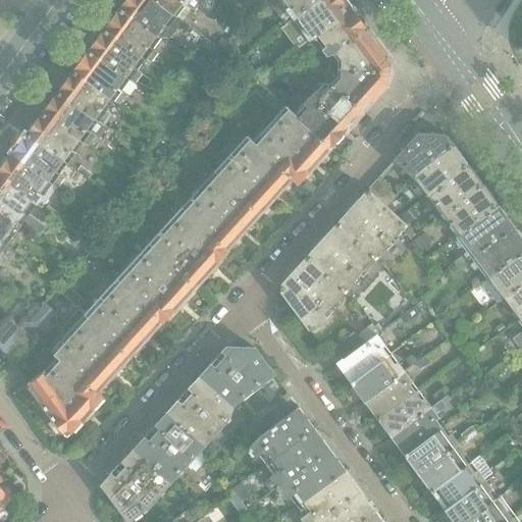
[(178,17),(154,0),(124,0),(120,5),(162,36),(167,40),(183,20),(178,17)]
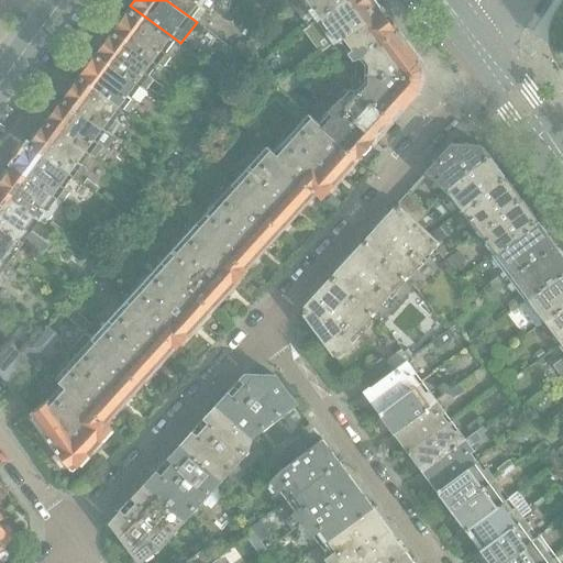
[(166,0),(192,19),(201,6),(209,12),(217,2),(213,0),(166,0)]
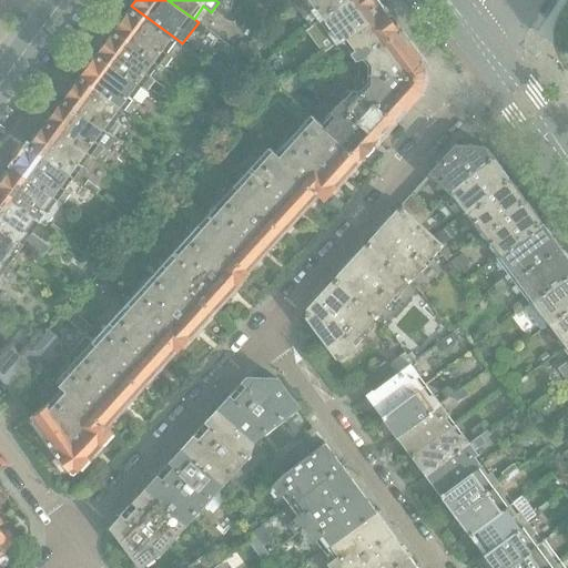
[(277,0),(284,9),(293,3),(297,0),(277,0)]
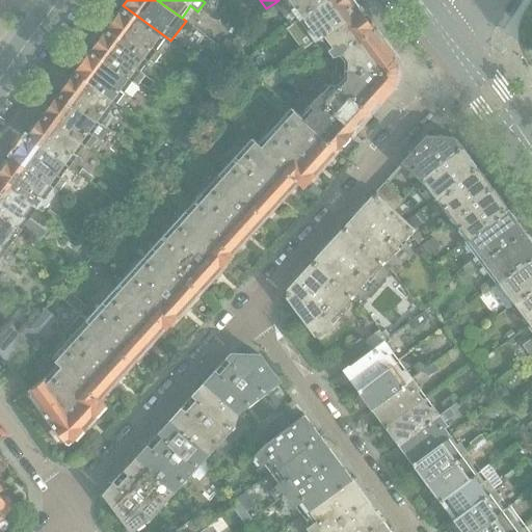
[(278,0),(274,3),(291,26),(298,21),(325,0),(278,0)]
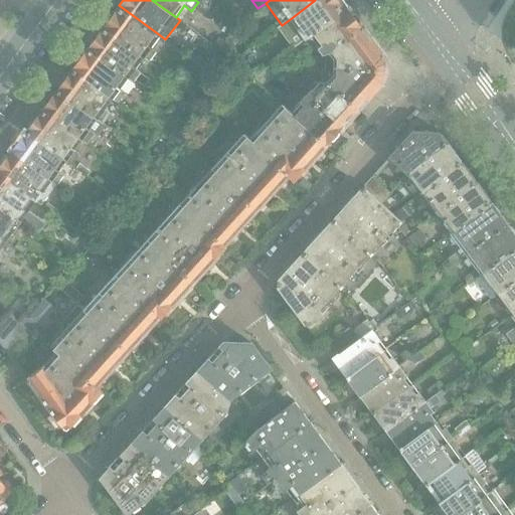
[(282,25),(278,28),(293,48),(311,35),(348,8),(341,0),(315,0),(289,20),(282,25)]
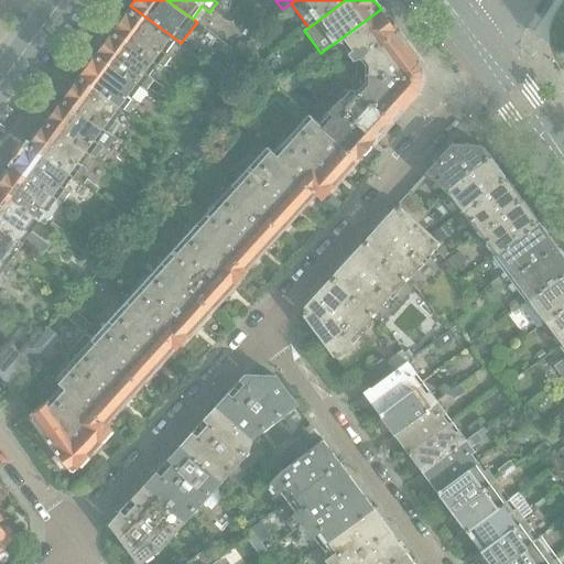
[(175,39),(130,6),(126,11),(122,12),(118,18),(119,22),(114,29),(158,62),(162,66),(171,55),(165,51),(175,39)]
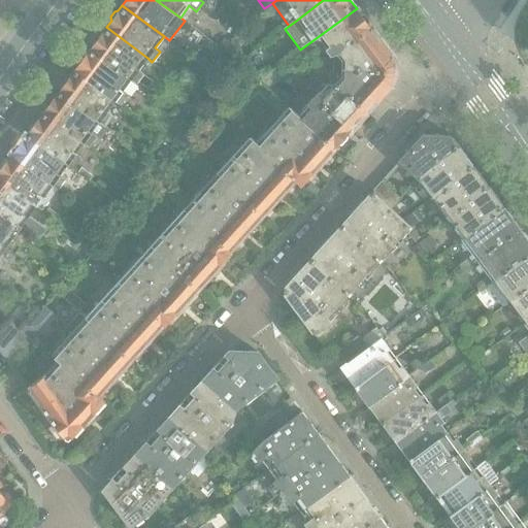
[(393,57),(357,8),(319,36),(331,53),(339,51),(347,60),(345,69),(385,71),(385,65),(389,65),(392,62),(393,57)]
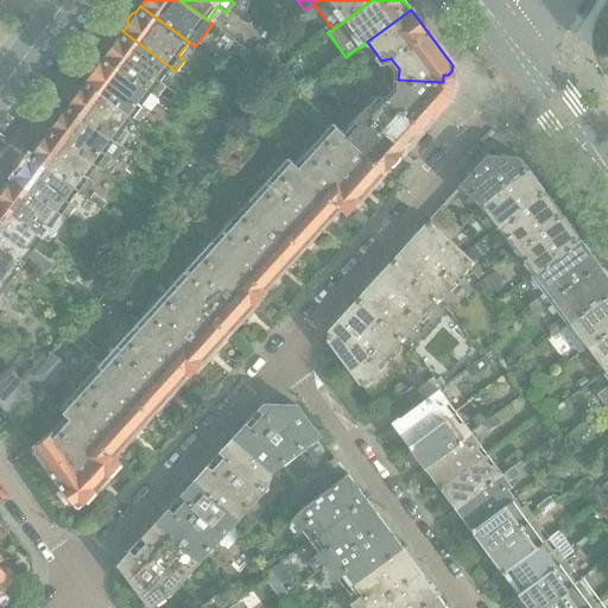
[(170,67),(122,31),(118,37),(114,38),(109,44),(109,48),(103,57),(151,92),(156,95),(165,83),(160,80),(170,67)]
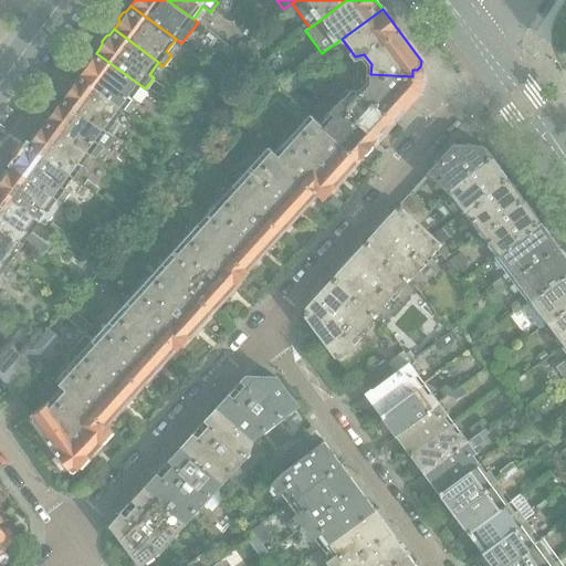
[(140,85),(96,53),(93,58),(88,59),(85,63),(85,67),(81,74),(79,75),(124,108),(128,111),(135,101),(132,97),(140,85)]
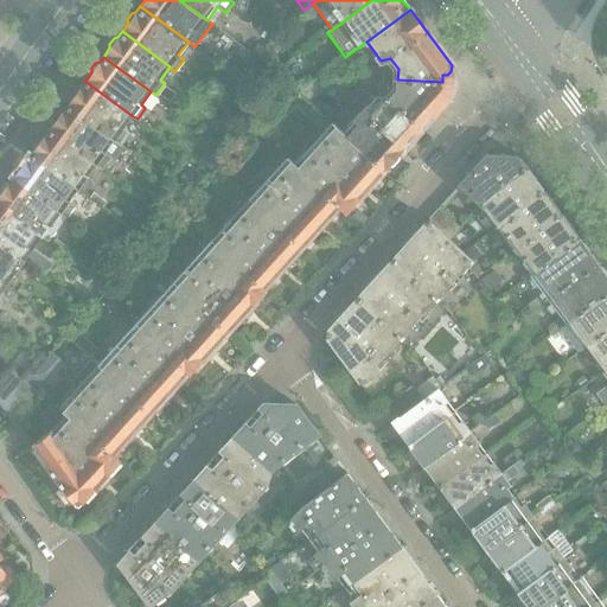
[(328,69),(321,75),(321,80),(333,76),(328,69)]
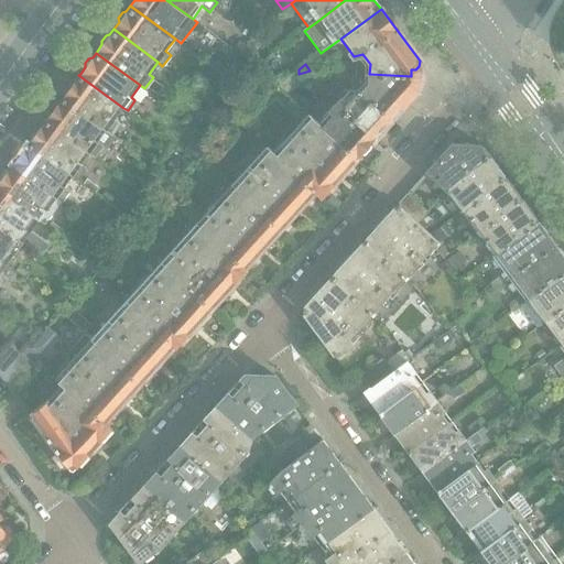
[(253,96),(270,77),(263,72),(247,90),(253,96)]
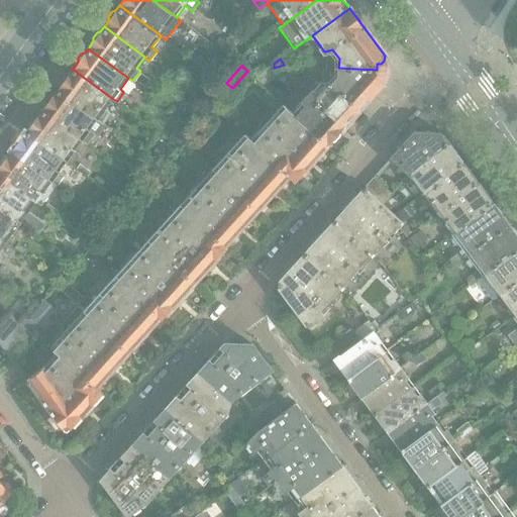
[(342,128),(384,84),(384,78),(381,76),(377,75),(377,70),(338,68),(337,78),(330,86),(324,84),(316,93),(312,90),(306,96),(342,128)]
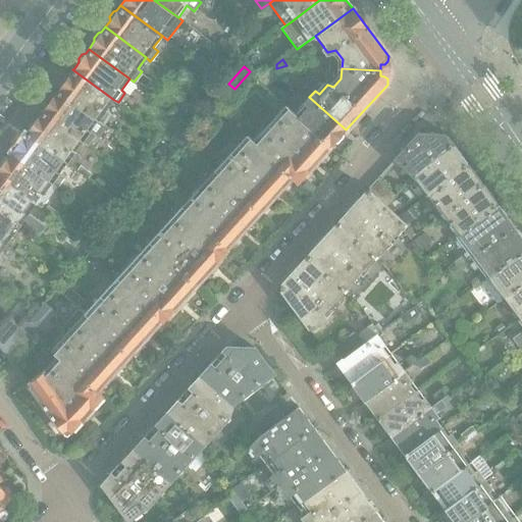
[(114,100),(72,69),(70,73),(67,73),(62,80),(63,83),(57,91),(99,120),(103,123),(110,113),(106,110),(114,100)]
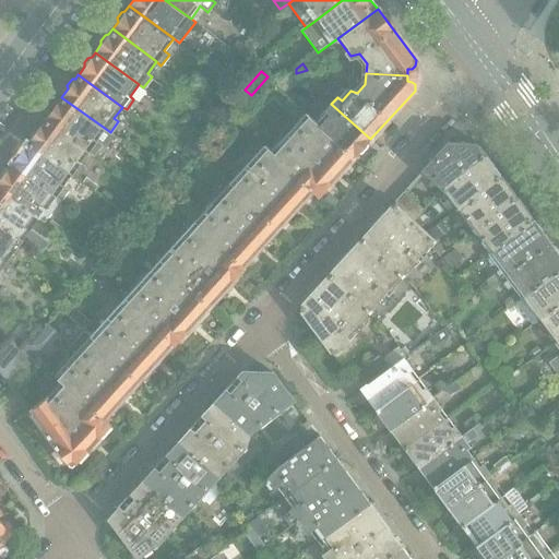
[(278,83),(271,78),(269,81),(275,86),(278,83)]
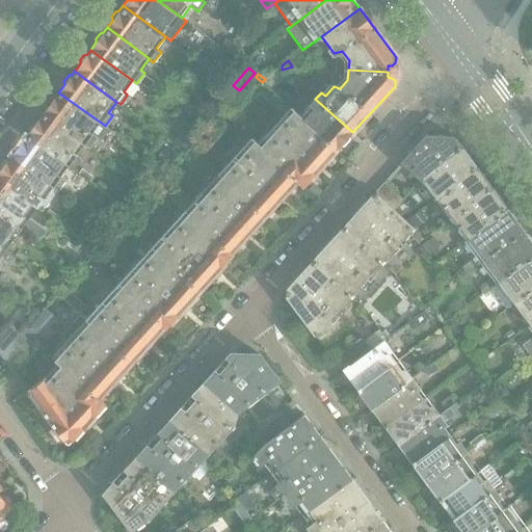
[(101,123),(58,92),(56,96),(53,97),(48,103),(49,106),(43,113),(85,143),(88,147),(97,136),(92,133),(101,123)]
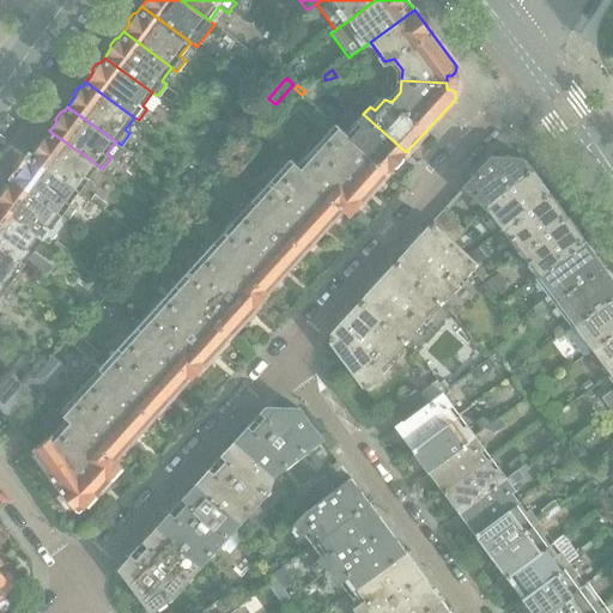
[(350,216),(406,152),(363,114),(356,122),(359,126),(349,138),(335,127),(328,135),(323,132),(316,134),(308,144),(307,151),(310,155),(298,168),(343,208),(350,216)]
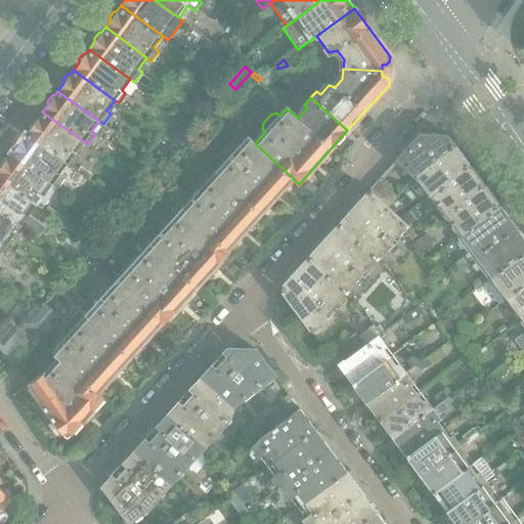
[(231,119),(241,108),(232,101),(223,112),(231,119)]
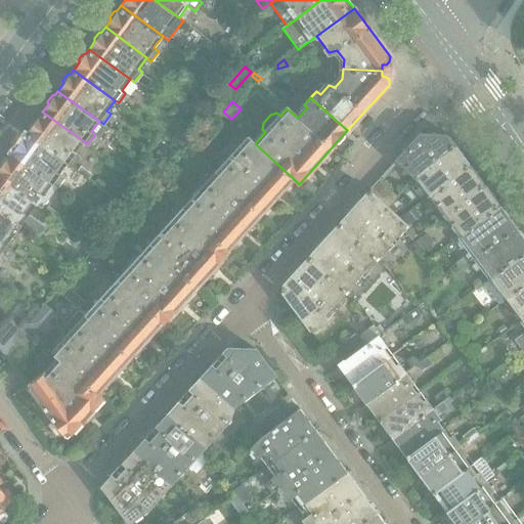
[(84,141),(42,112),(39,116),(36,116),(32,122),(33,125),(27,133),(68,163),(72,166),(79,156),(75,154),(84,141)]
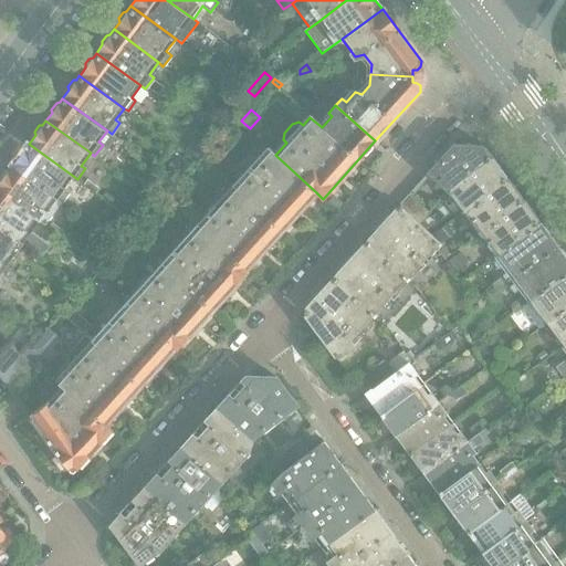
[(73,176),(29,144),(25,147),(22,148),(18,154),(18,158),(12,166),(56,199),(60,202),(67,191),(64,189),(73,176)]
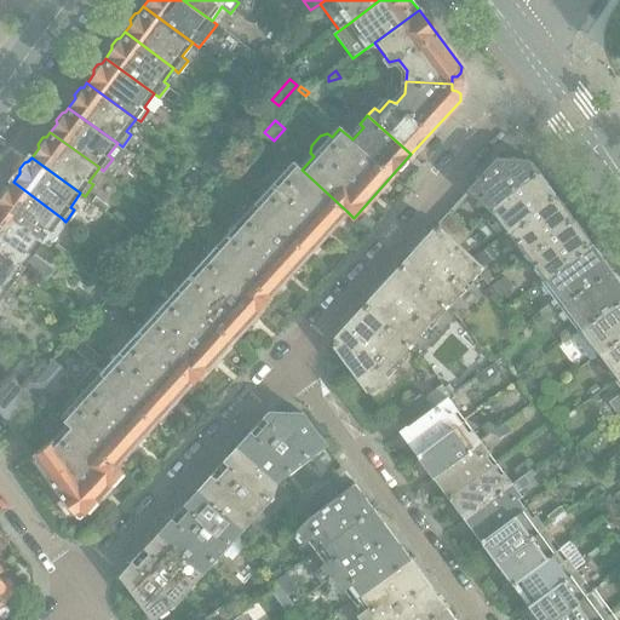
[(510,187),(516,181),(522,183),(535,173),(537,168),(532,161),(498,160),(471,188),(491,205),(491,206),(509,193),(510,187)]
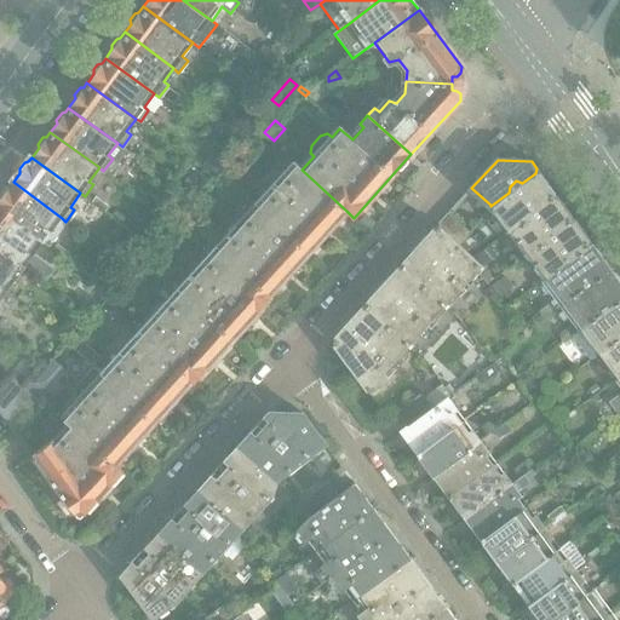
[(242,166),(231,178),(241,187),(252,174),(242,166)]
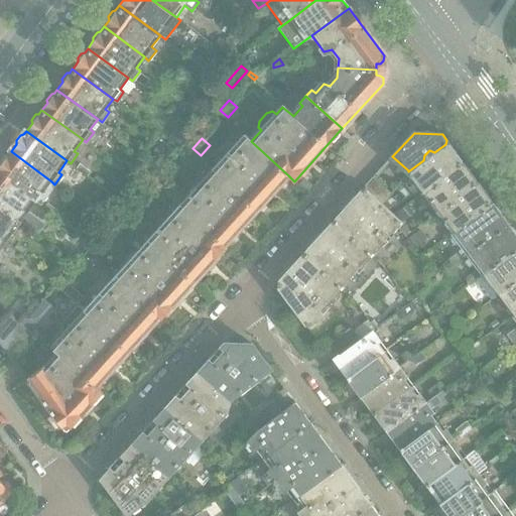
[(225,245),(288,175),(251,141),(249,143),(245,139),(215,172),(182,208),(225,245)]
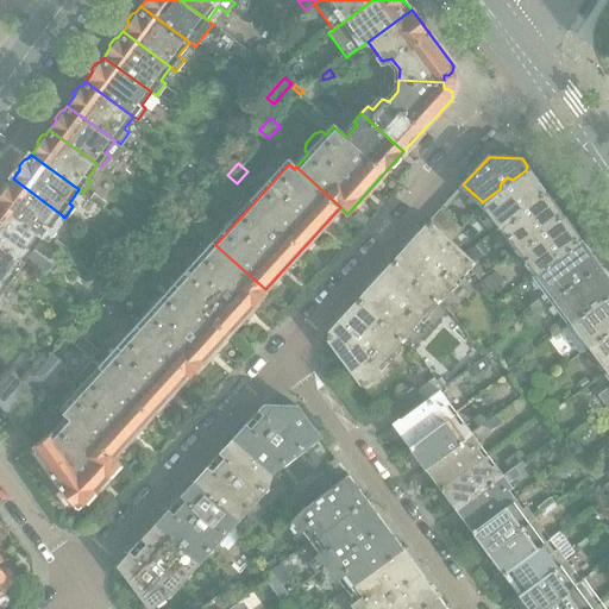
[(532,201),(542,193),(545,189),(539,181),(535,182),(526,170),(513,180),(507,177),(501,183),(500,189),(482,202),(498,226),(518,212),(519,205),(525,200),(532,201)]
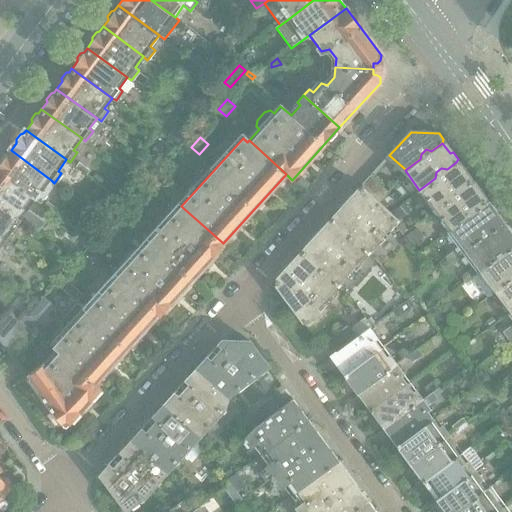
[(51,180),(11,150),(8,154),(5,154),(0,160),(1,163),(0,164),(0,173),(36,199),(40,202),(47,193),(43,191),(51,180)]
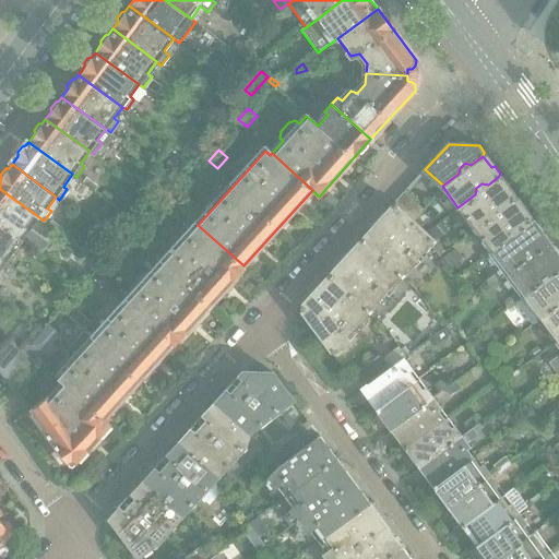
[(504,205),(515,199),(514,198),(515,194),(510,188),(507,188),(498,177),(488,185),(482,183),(476,188),(475,194),(458,207),(474,229),(492,215),(492,209),(499,204),(504,205)]
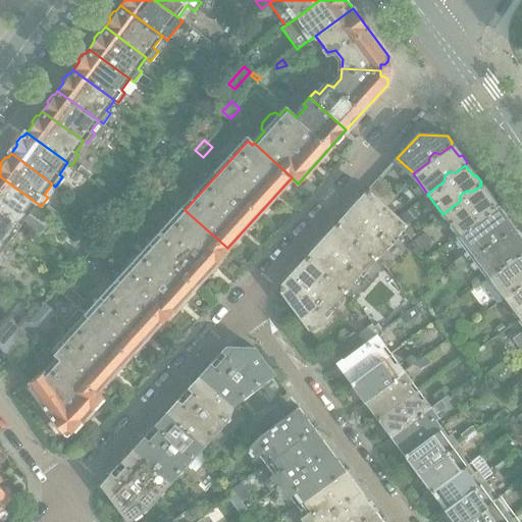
[(91,173),(81,166),(76,170),(88,178),(91,173)]
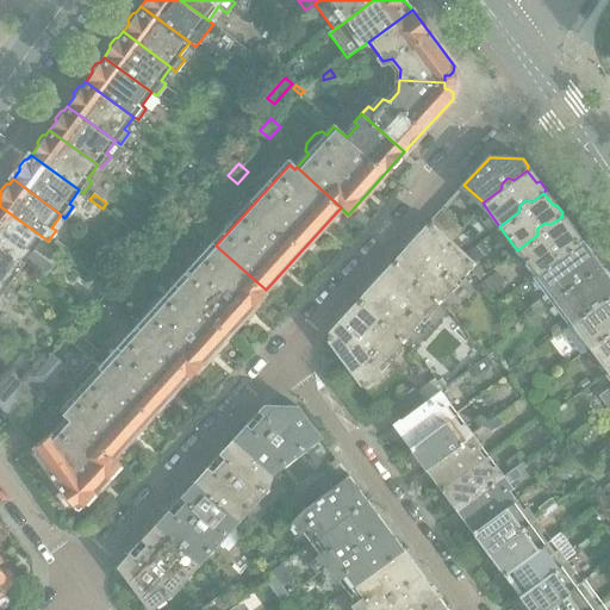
[(191,222),(205,207),(195,199),(181,212),(191,222)]
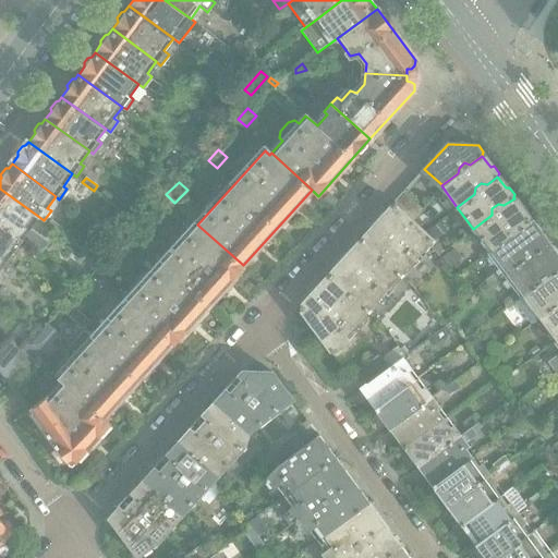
[(39,217),(0,189),(0,222),(23,240),(41,253),(50,242),(32,229),(39,217)]
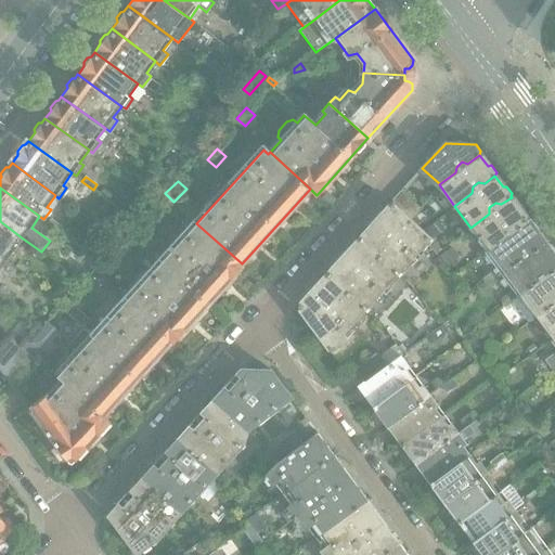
[(405,217),(418,206),(401,191),(390,204),(405,217)]
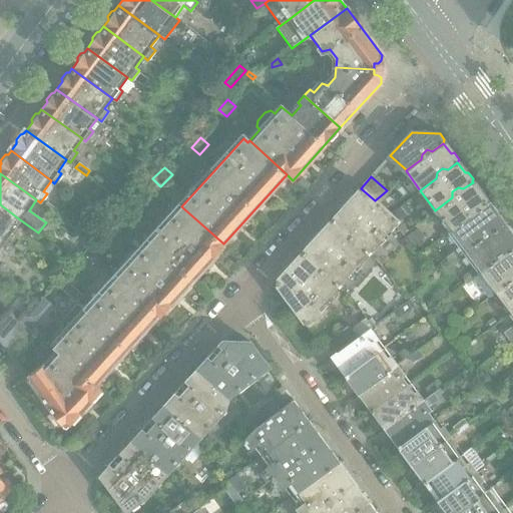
[(450,229),(487,201),(486,200),(487,197),(483,191),(479,191),(473,182),(463,188),(458,187),(452,191),(452,197),(435,210),(450,229)]
